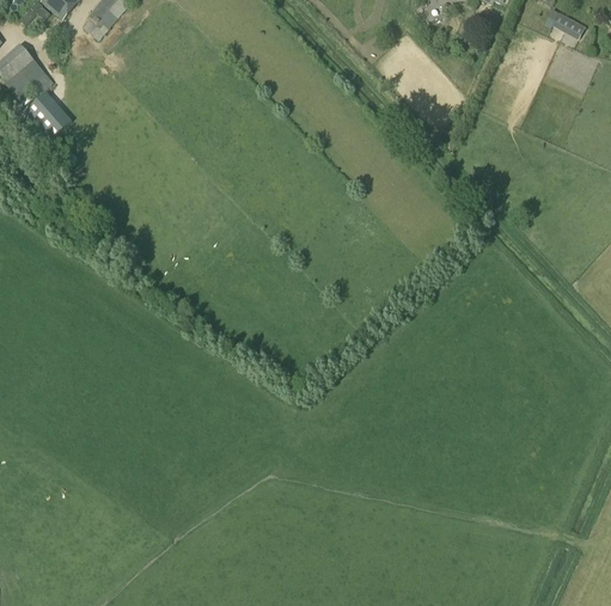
[(52,12),(43,5),(44,4),(41,0),(36,0),(20,18),(26,24),(38,11),(46,18),(52,12)]
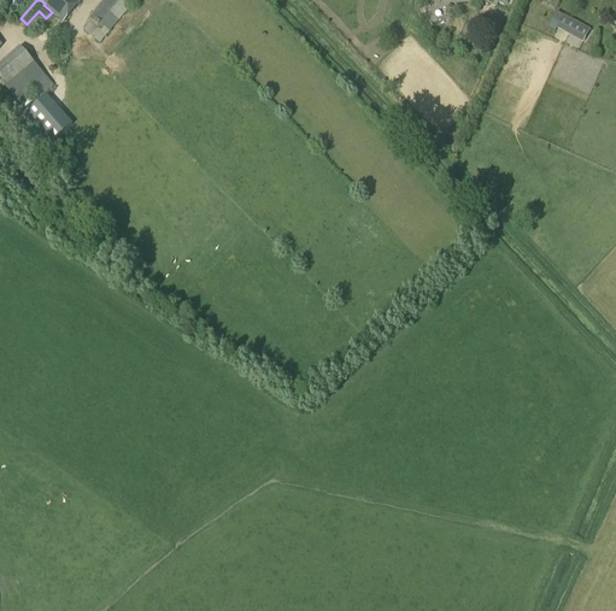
[(64,17),(78,0),(44,0),(64,17)]
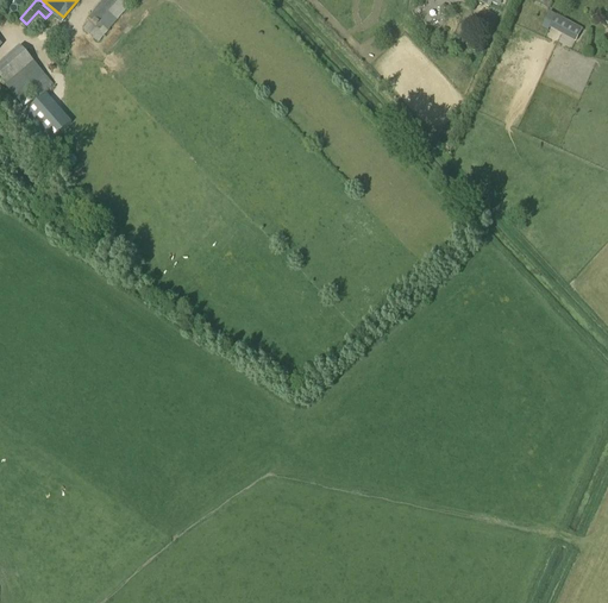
[(100,37),(130,2),(126,0),(100,0),(89,14),(91,16),(85,24),(100,37)]
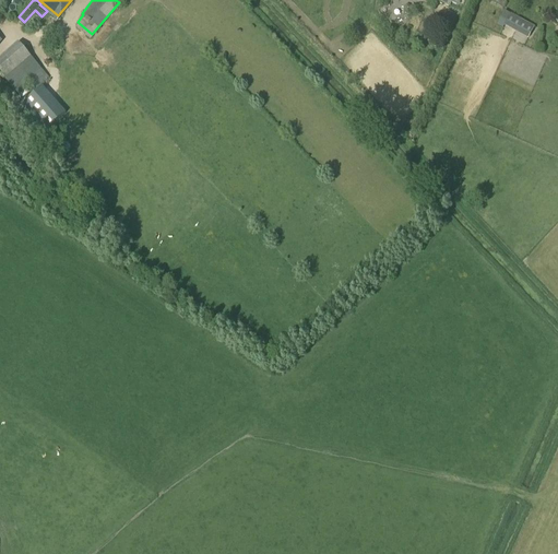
[(529,35),(535,22),(511,9),(505,22),(529,35)]
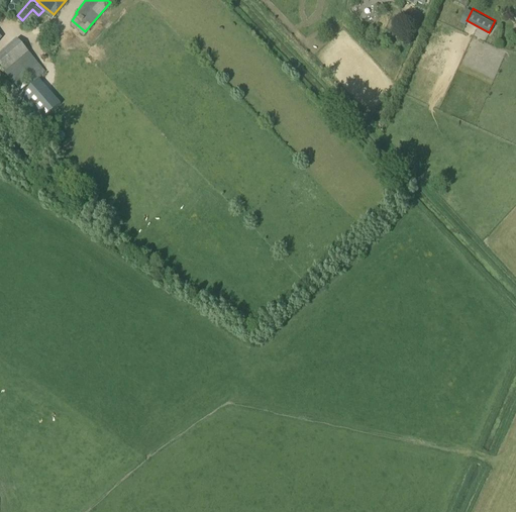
[(5,20),(3,27),(10,28),(12,22),(5,20)]
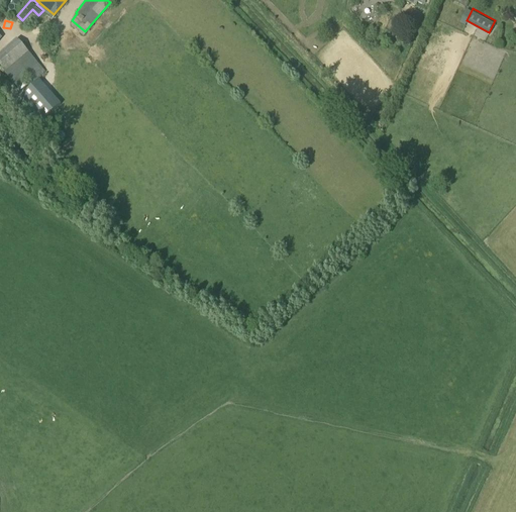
[(0,61),(17,82),(40,62),(17,35),(0,49),(0,61)]
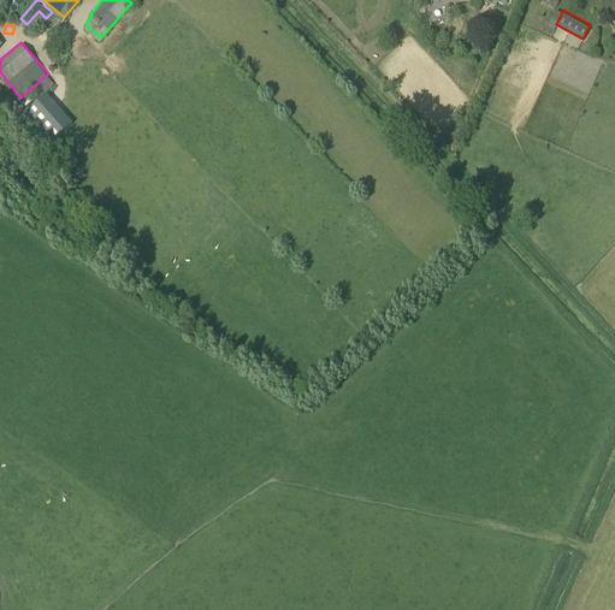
[(61,61),(71,53),(65,46),(55,54),(61,61)]
